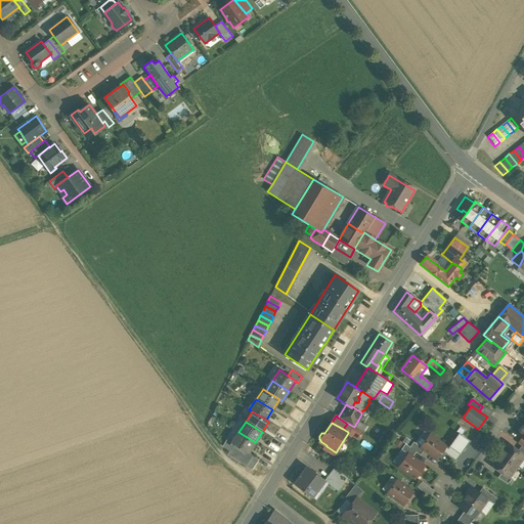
[(354,427),(347,423),(347,424),(343,429),(348,432),(348,433),(358,439),(362,433),(354,427)]
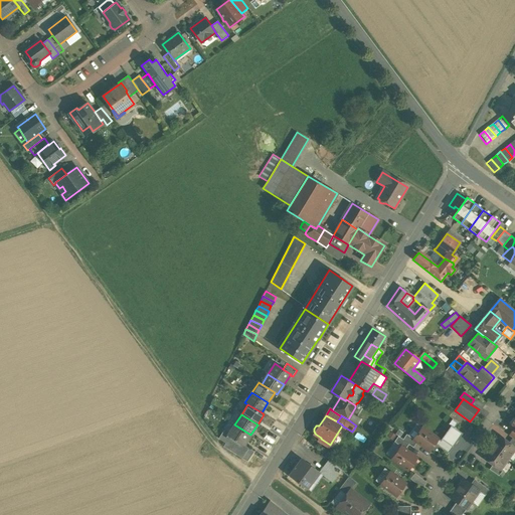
[(439,439),(435,444),(449,453),(463,434),(455,427),(458,423),(453,419),(449,424),(451,426),(441,441),(439,439)]
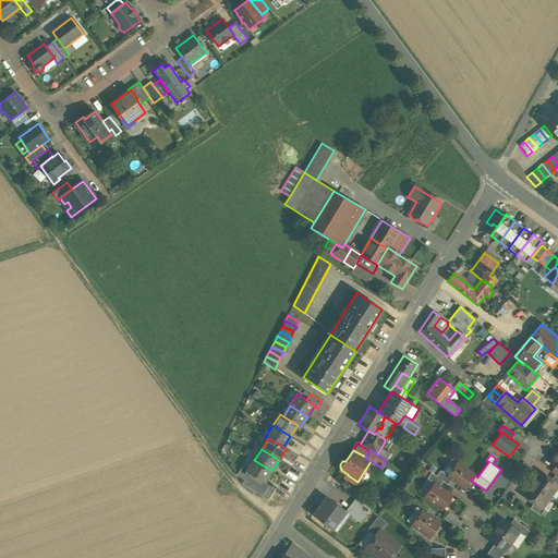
[(271,471),(254,460),(249,469),(247,471),(250,472),(255,476),(259,478),(264,482),(265,483),(271,471)]
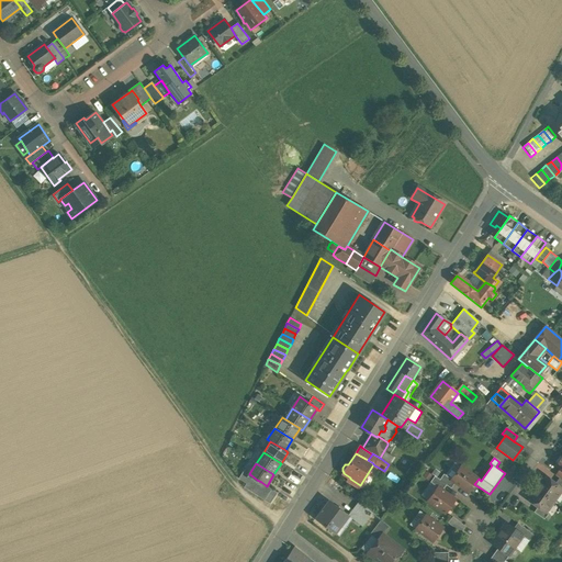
[(451,480),(454,483),(468,492),(474,484),(479,479),(461,467),(451,480)]
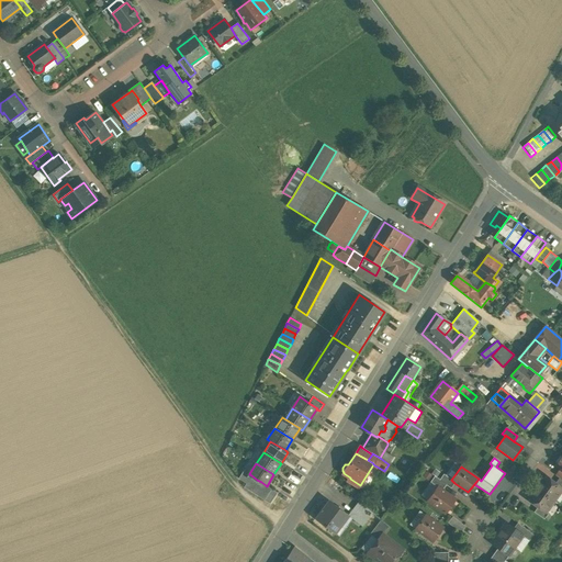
[(245,469),(238,479),(246,483),(251,475),(249,474),(250,472),(245,469)]
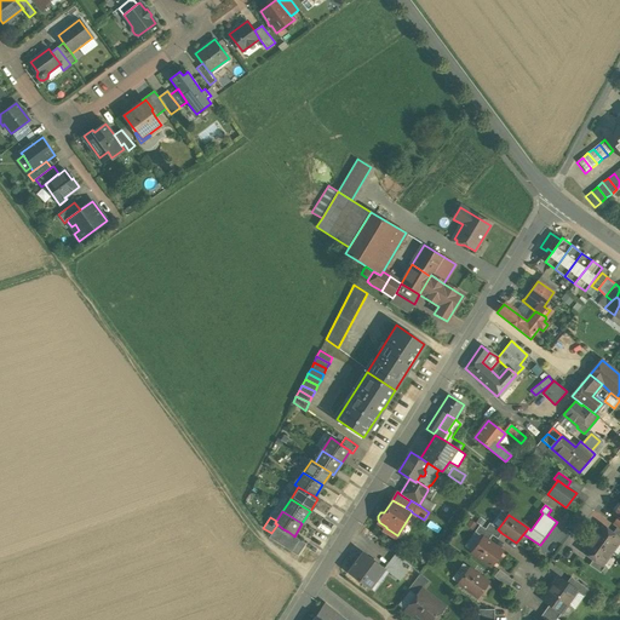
[(498,529),(489,523),(484,529),(492,534),(498,539),(501,533),(498,529)]
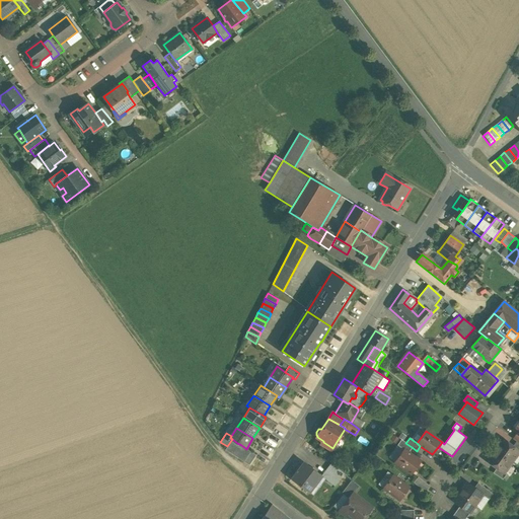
[(518,450),(513,446),(502,438),(494,449),(512,462),(518,452),(518,450)]
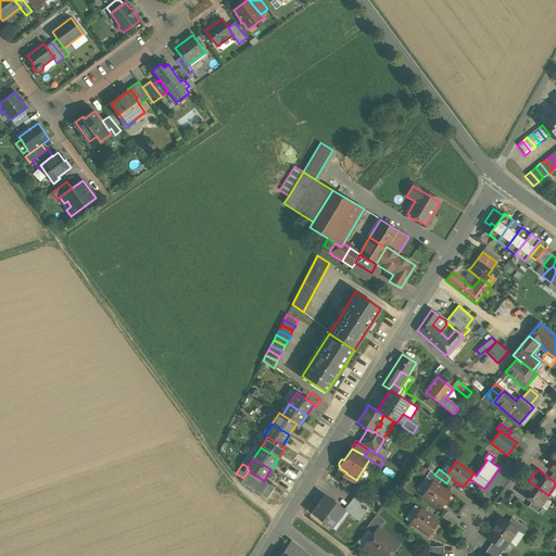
[(243,478),(241,481),(247,485),(254,475),(249,470),(243,478)]
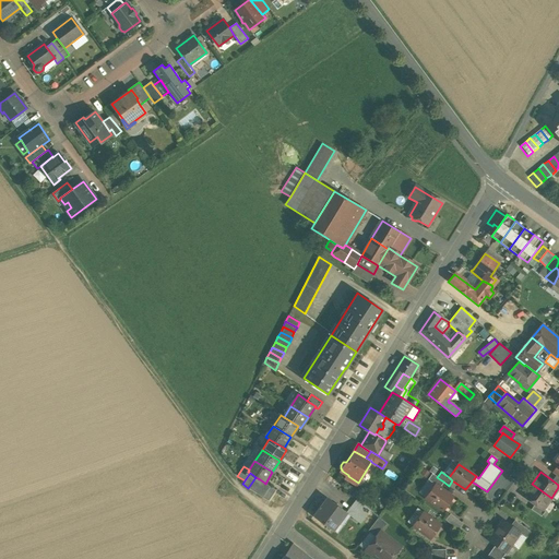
[(437,477),(432,474),(428,479),(436,485),(440,487),(443,482),(437,477)]
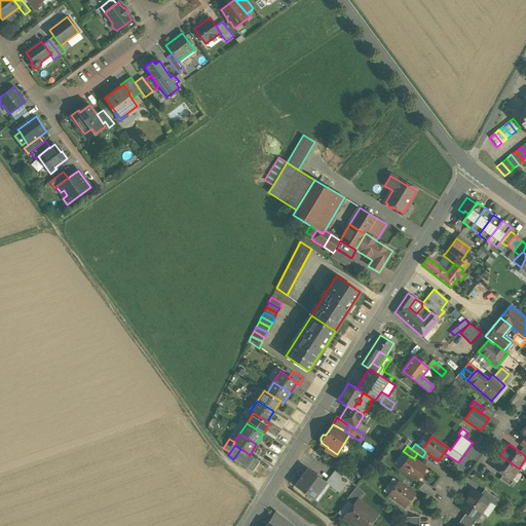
[(240,449),(233,459),(237,462),(245,451),(240,449)]
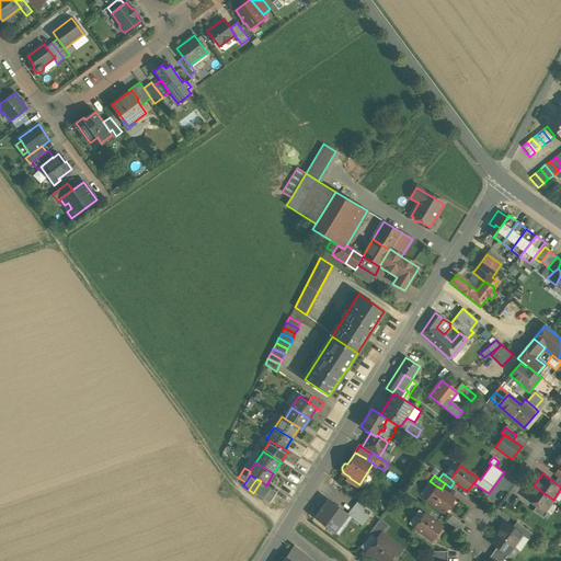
[(265,484),(261,481),(253,493),(258,495),(265,484)]
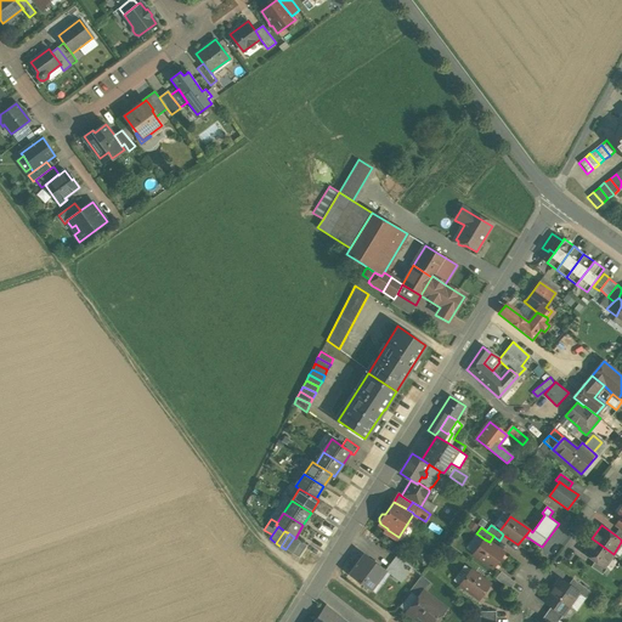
[(294,537),(286,549),(292,554),(300,541),(295,538),(294,537)]
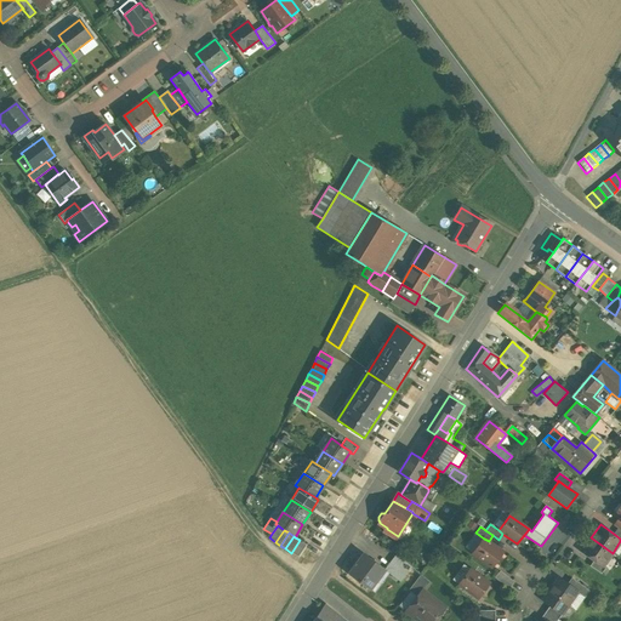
[(613,553),(591,537),(581,551),(594,560),(603,567),(613,553)]
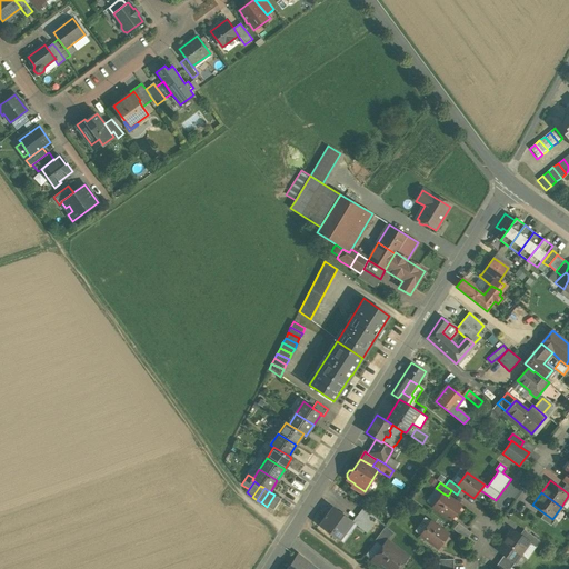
[(443,493),(433,507),(450,519),(460,506),(448,496),(443,493)]
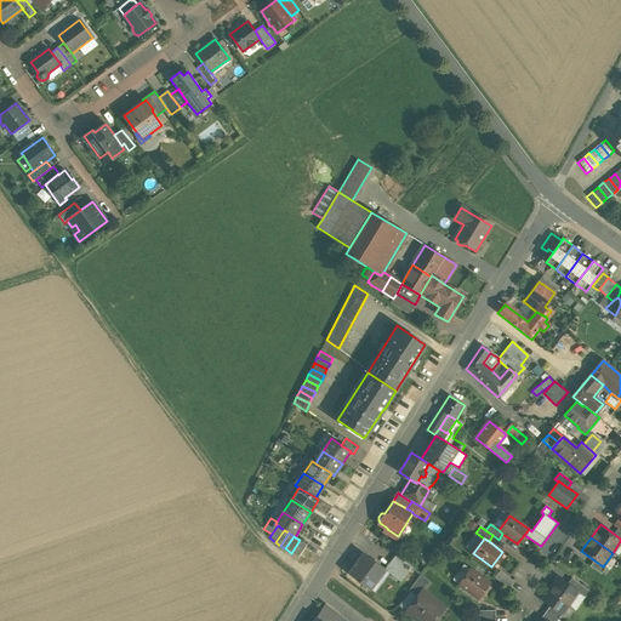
[(300,540),(291,553),(297,557),(306,545),(300,540)]
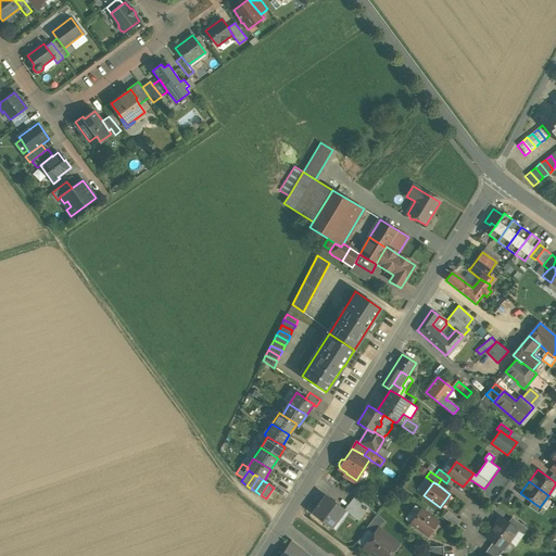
[(344,509),(326,496),(313,514),(331,527),(344,509)]
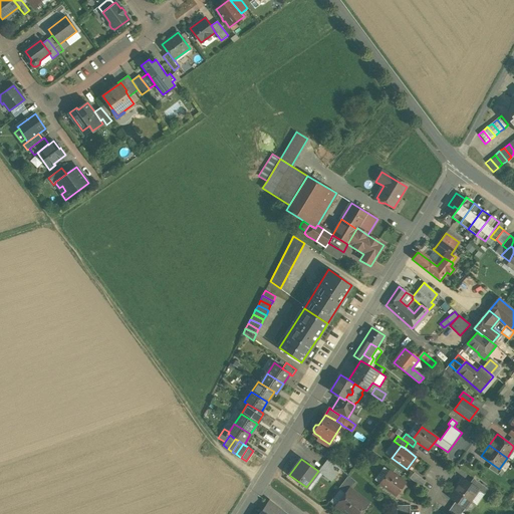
[(340,469),(328,459),(318,471),(321,473),(320,474),(331,482),(340,469)]
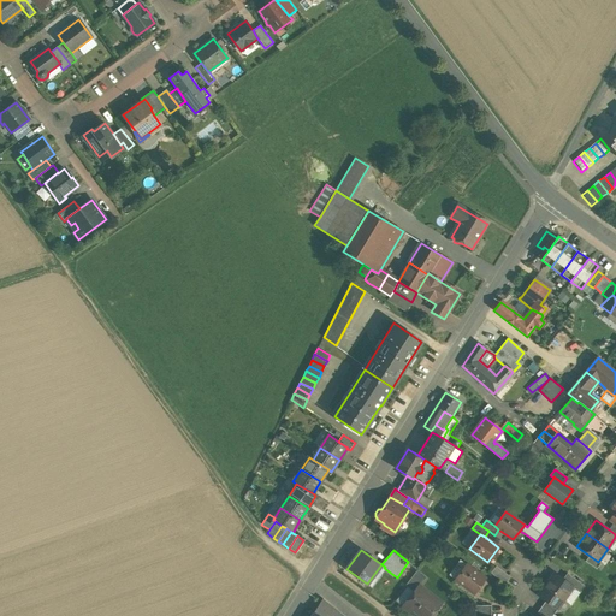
[(598,562),(590,556),(585,561),(597,569),(600,563),(598,562)]
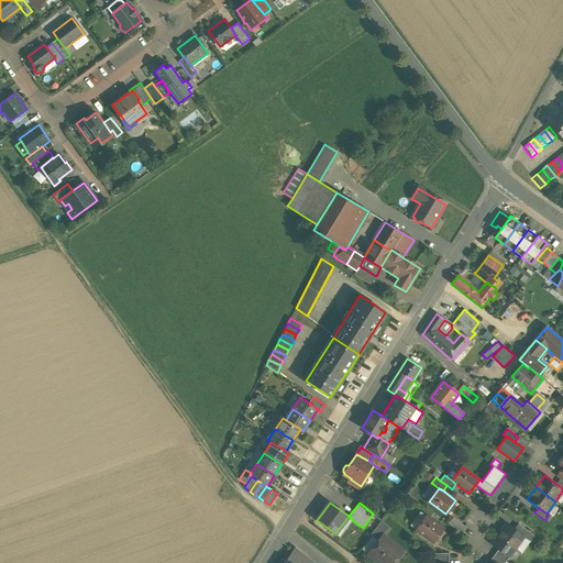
[(427,517),(417,530),(433,542),(443,529),(427,517)]
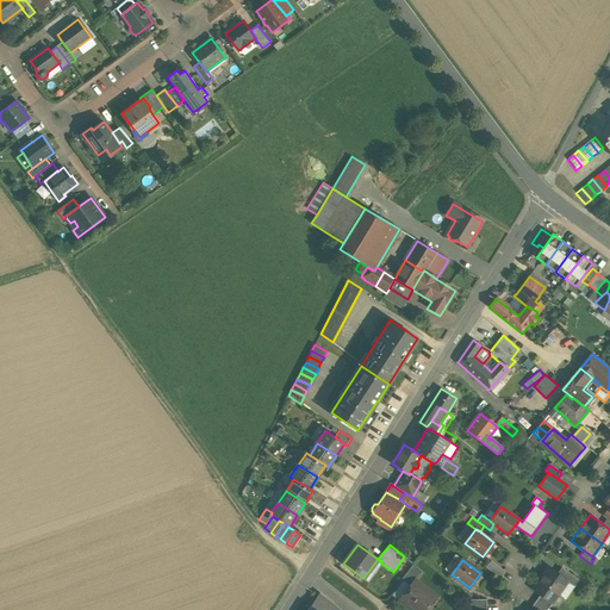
[(486,568),(500,578),(505,572),(492,561),(486,568)]
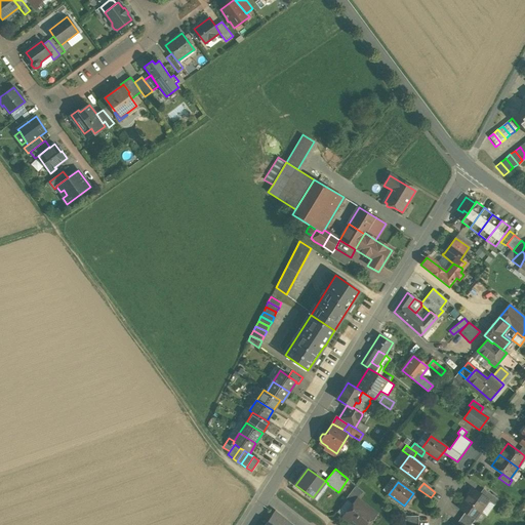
[(356,486),(346,498),(353,505),(357,499),(358,499),(363,492),(356,486)]
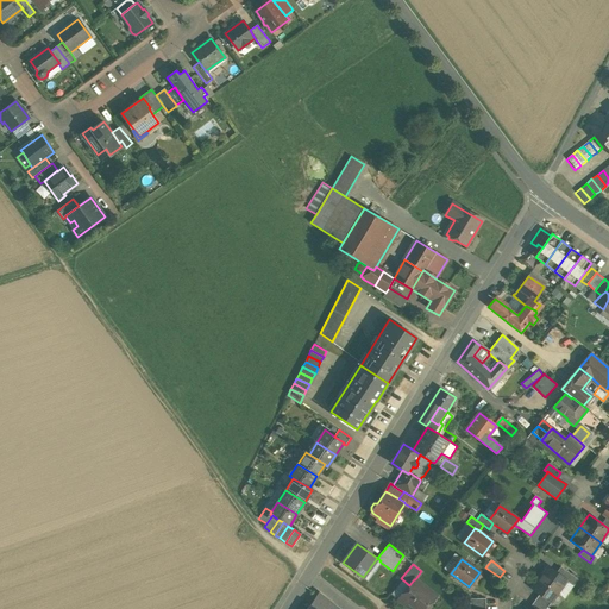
[(557,572),(548,566),(533,588),(540,594),(550,600),(556,591),(557,594),(566,581),(557,572)]
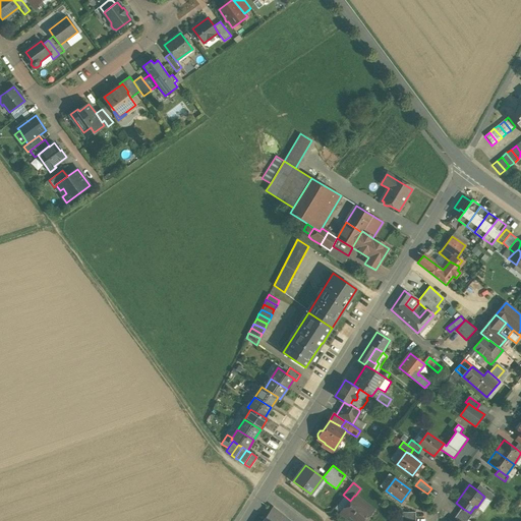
[(495,496),(479,484),(476,489),(484,497),(490,501),(495,496)]
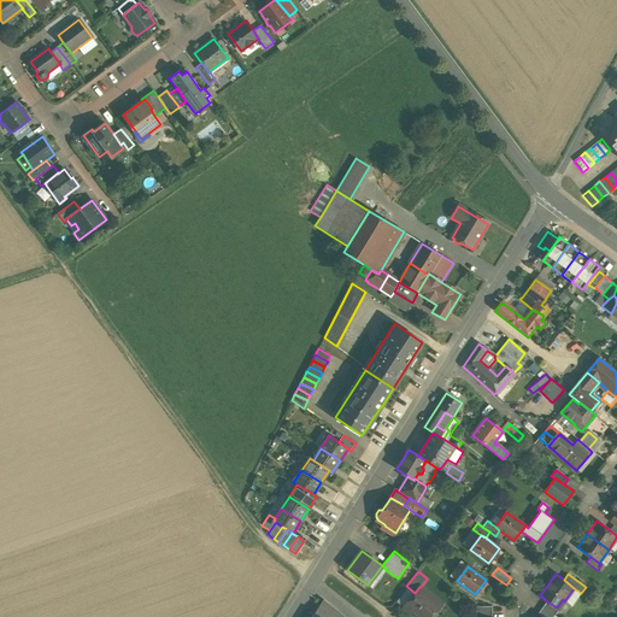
[(415,593),(404,607),(409,612),(409,615),(411,616),(421,616),(423,613),(427,616),(432,616),(442,604),(421,587),(419,587),(415,593)]
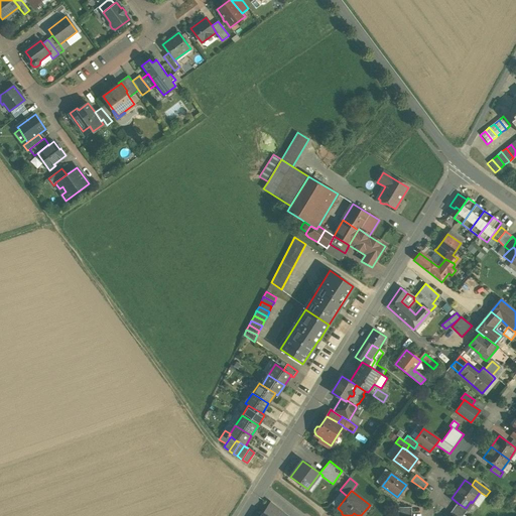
[(286,515),(270,502),(266,507),(276,514),(273,515),(286,515)]
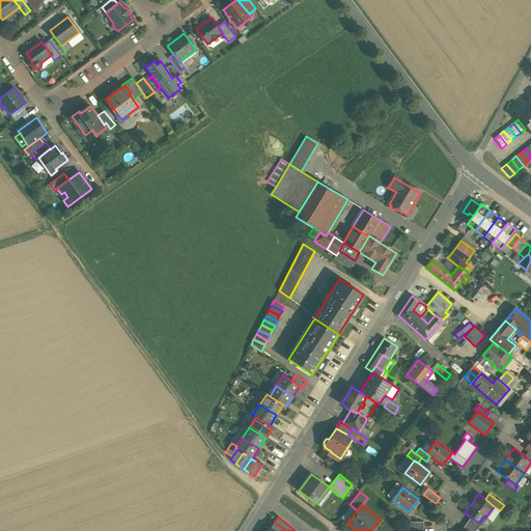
[(479,523),(471,518),(467,523),(477,530),(481,524),(479,523)]
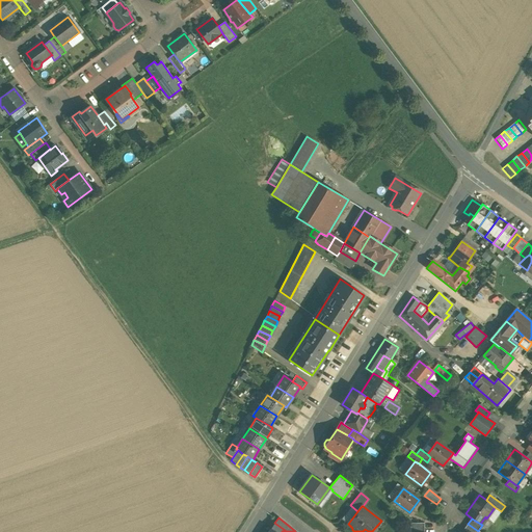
[(282,531),(285,530),(274,523),(271,529),(276,531),(282,531)]
